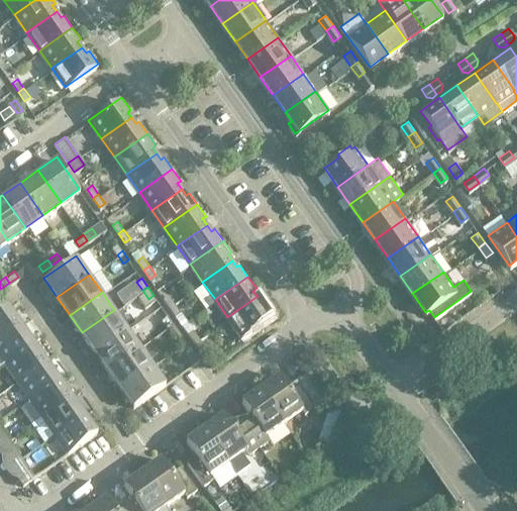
[(168,293),(163,296),(169,305),(174,301),(168,293)]
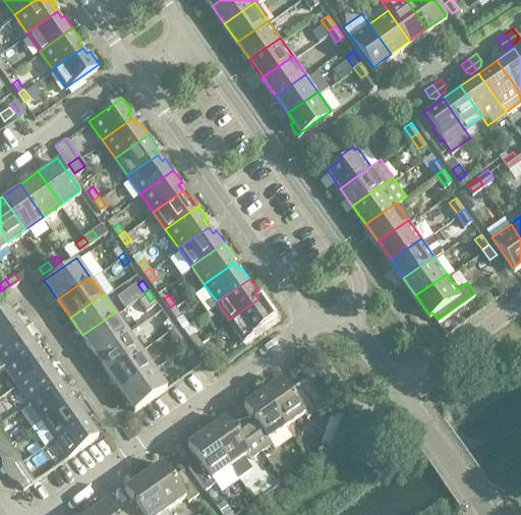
[(264,304),(259,298),(229,320),(242,339),(276,316),(267,302),(264,304)]
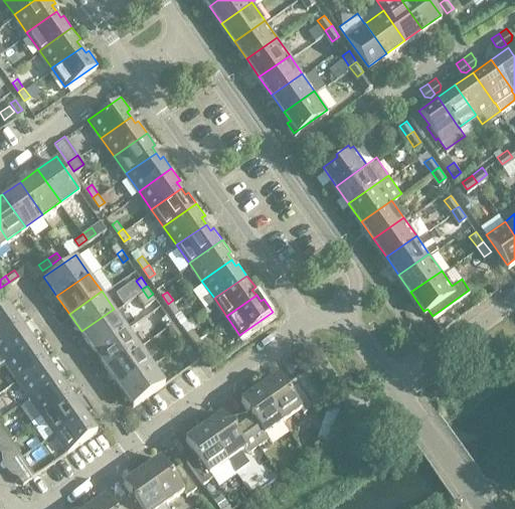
[(180,309),(173,300),(168,304),(174,313),(180,309)]
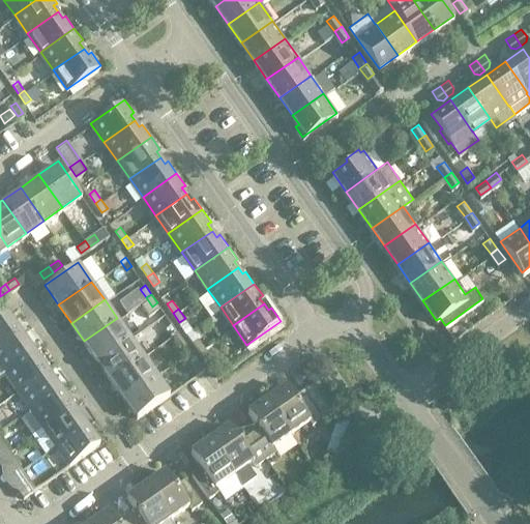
[(0,345),(22,330),(8,312),(0,317),(0,345)]
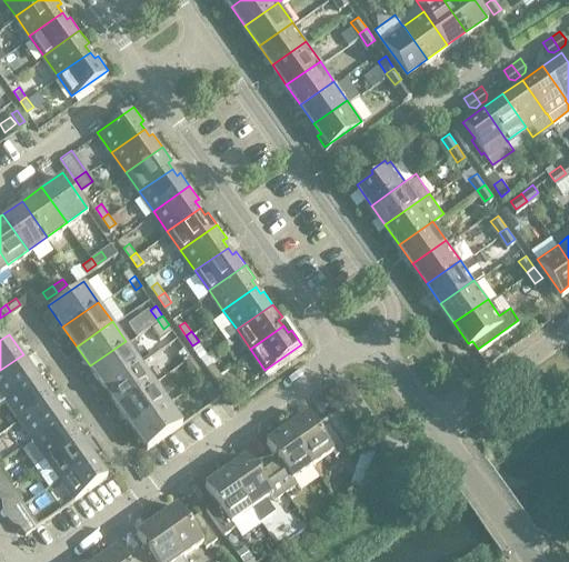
[(140,361),(126,341),(90,365),(105,385),(140,361)]
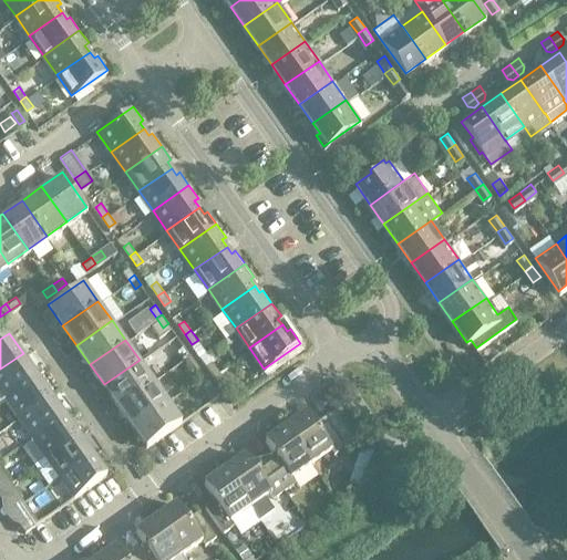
[(189,353),(183,343),(176,348),(184,358),(189,353)]
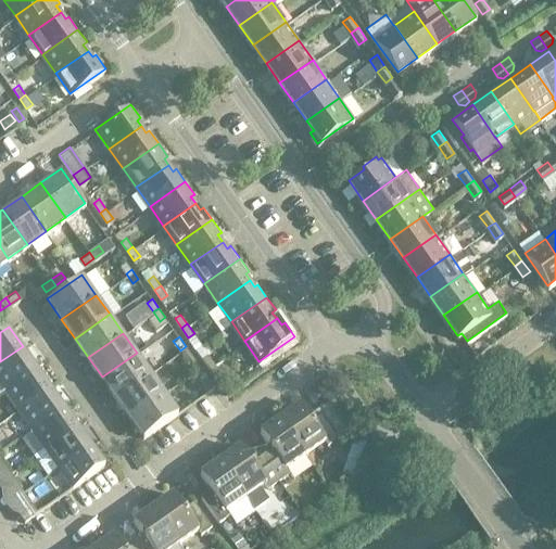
[(147,345),(137,353),(102,377),(115,396),(150,371),(161,364),(147,345)]
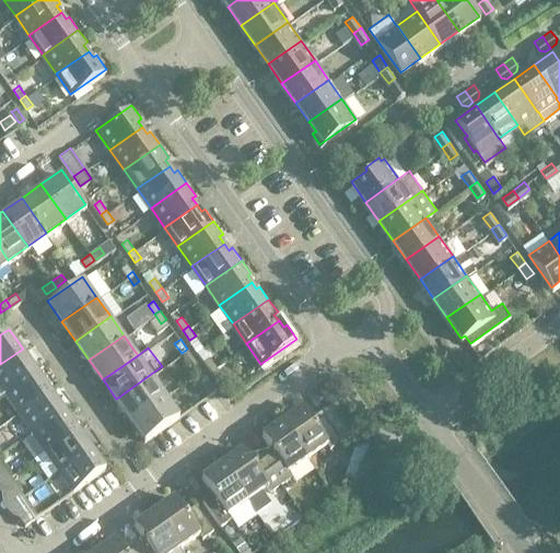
[(36,368),(23,349),(0,364),(0,393),(3,391),(36,368)]
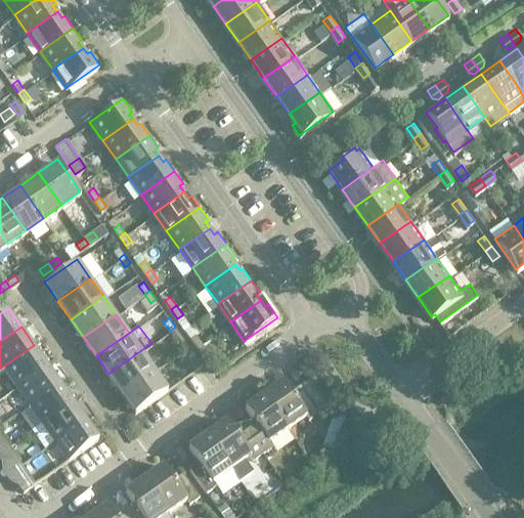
[(181,336),(175,327),(170,331),(176,339),(181,336)]
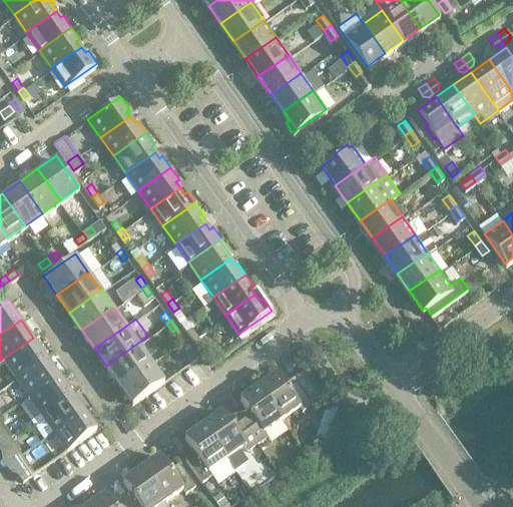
[(191,326),(186,330),(192,338),(197,335),(191,326)]
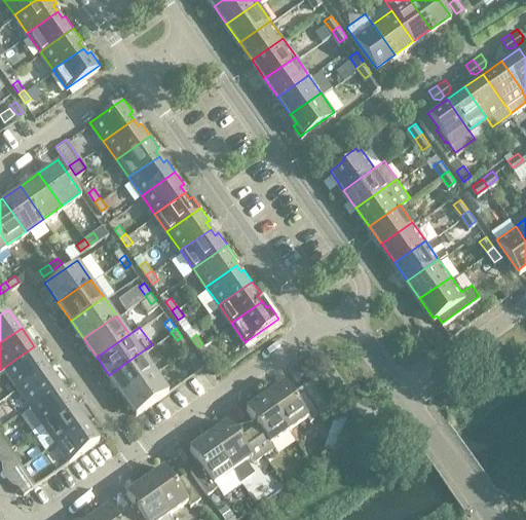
[(209,351),(202,343),(197,346),(203,356),(209,351)]
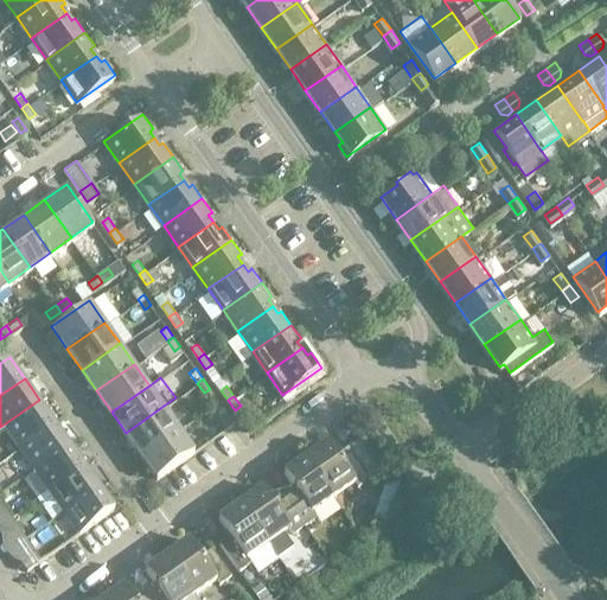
[(53,420),(39,400),(4,425),(19,445),(53,420)]
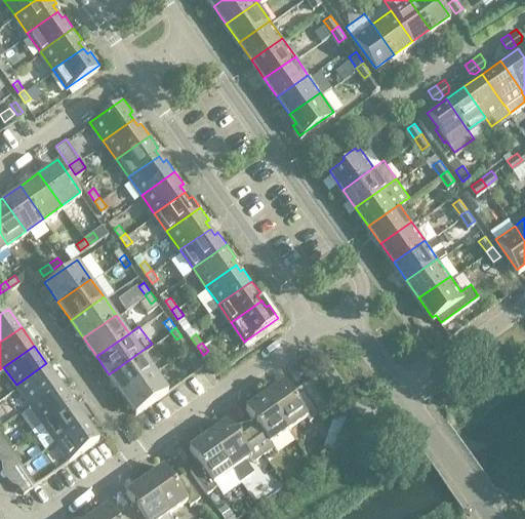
[(308,350),(298,357),(304,365),(313,359),(308,350)]
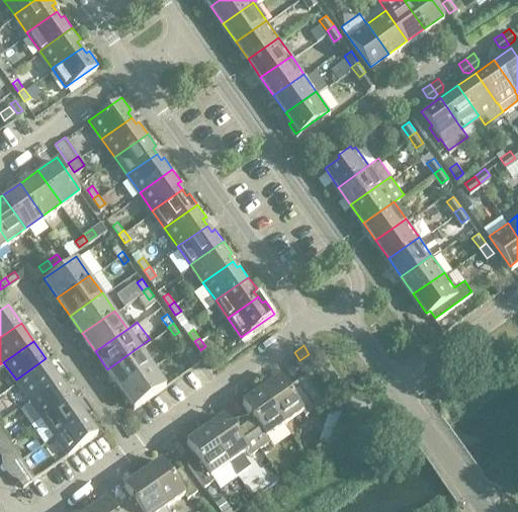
[(152,364),(140,346),(107,369),(120,387),(152,364)]
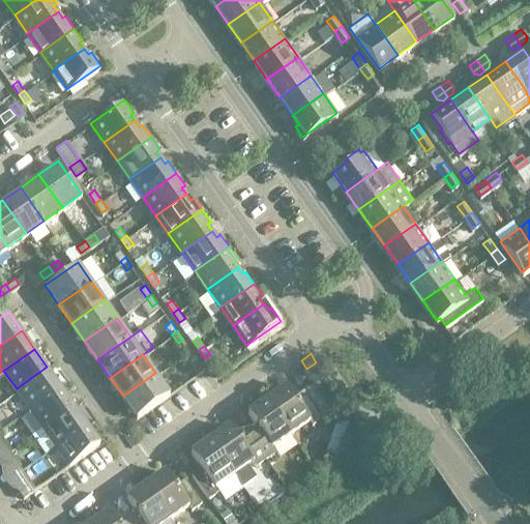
[(204,368),(197,358),(190,361),(198,372),(204,368)]
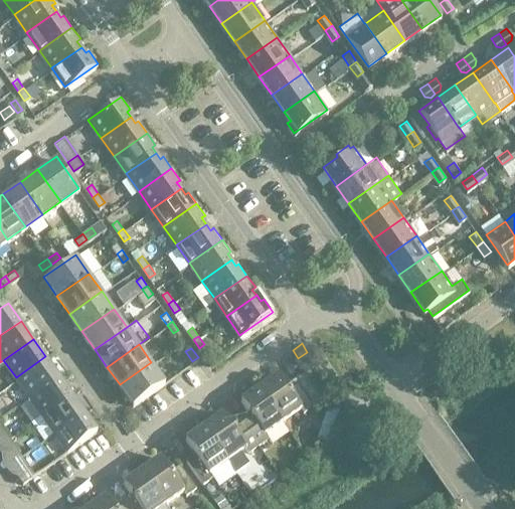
[(58,374),(45,356),(16,377),(28,395),(58,374)]
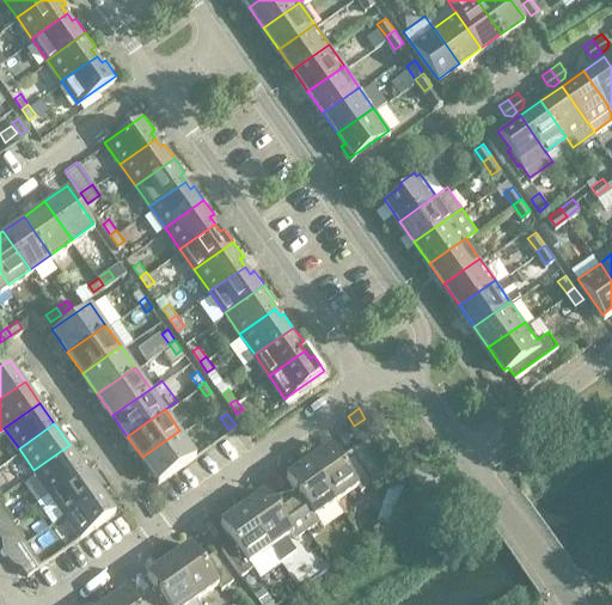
[(195,452),(179,431),(142,457),(158,480),(195,452)]
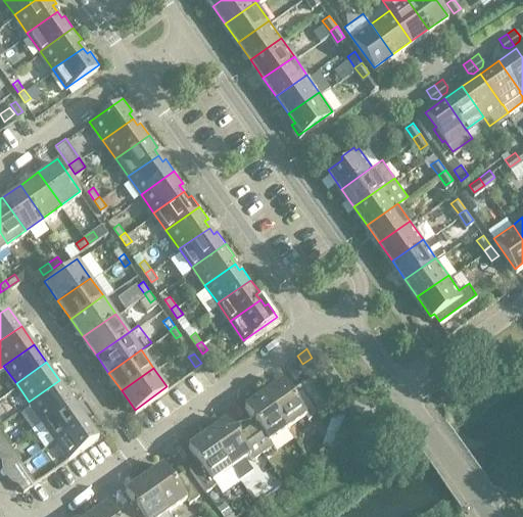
[(281,377),(263,390),(286,425),(304,412),(307,416),(318,409),(301,385),(292,392),(281,377)]
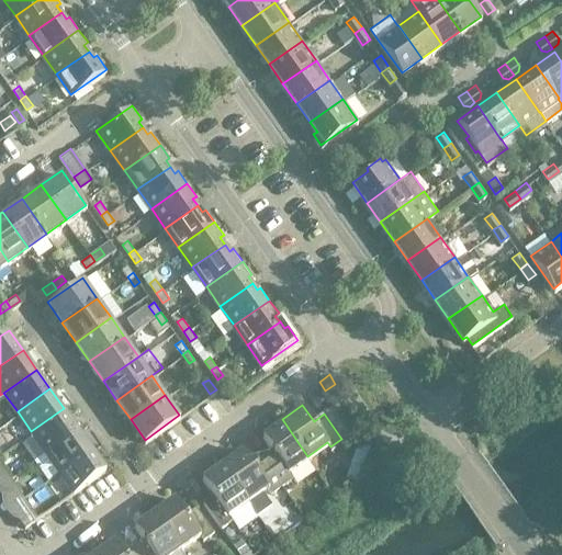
[(77,428),(64,408),(31,431),(45,451),(77,428)]
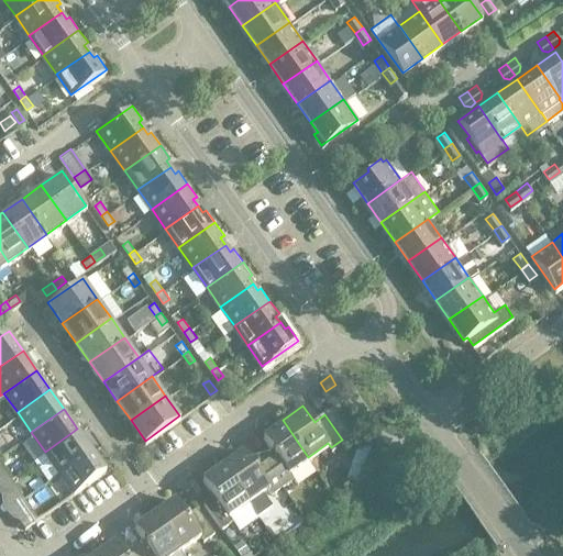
[(308,457),(283,420),(263,434),(274,451),(264,457),(282,482),(293,475),(289,470),(308,457)]
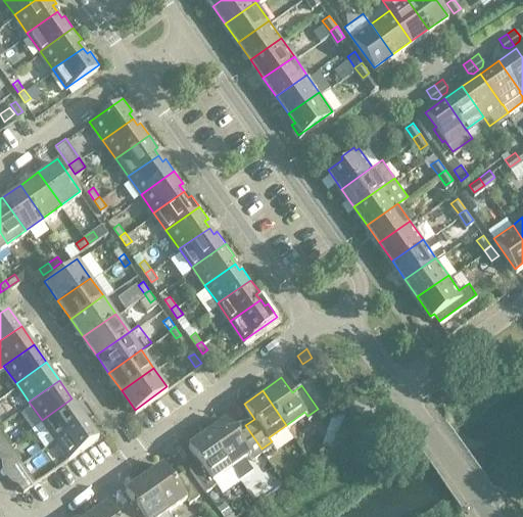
[(85,417),(72,398),(42,420),(54,437),(85,417)]
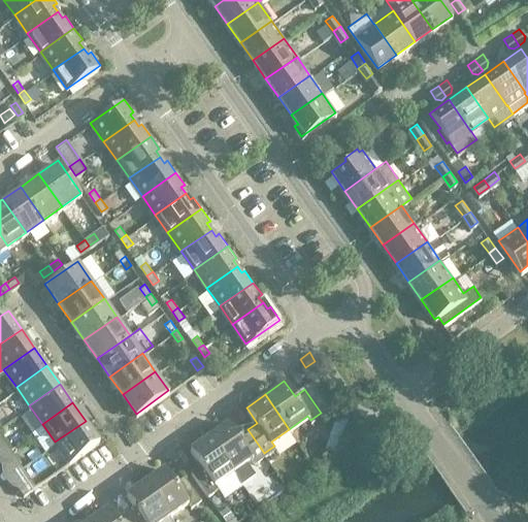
[(99,439),(86,421),(55,442),(68,461),(99,439)]
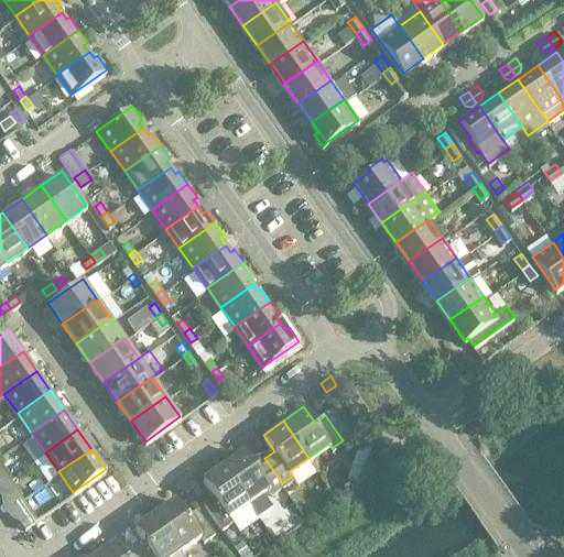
[(242,449),(223,463),(249,500),(252,498),(261,510),(274,501),(266,488),(268,487),(271,491),(282,483),(264,458),(255,466),(242,449)]
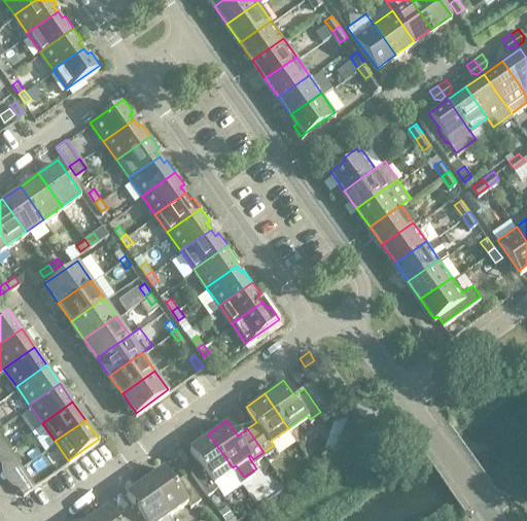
[(233,467),(208,433),(189,447),(200,461),(190,469),(207,492),(217,485),(214,481),(233,467)]
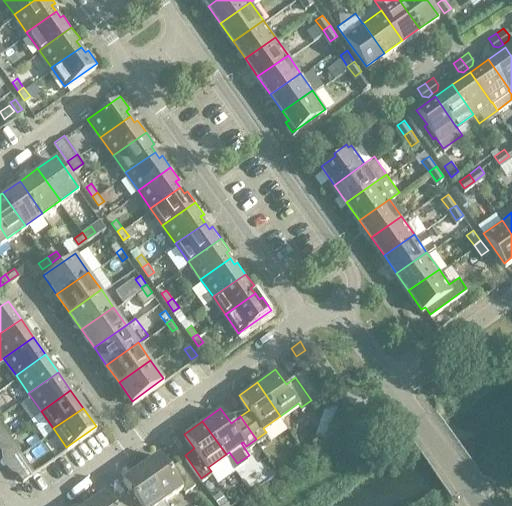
[(9,443),(4,436),(0,439),(0,446),(1,449),(9,443)]
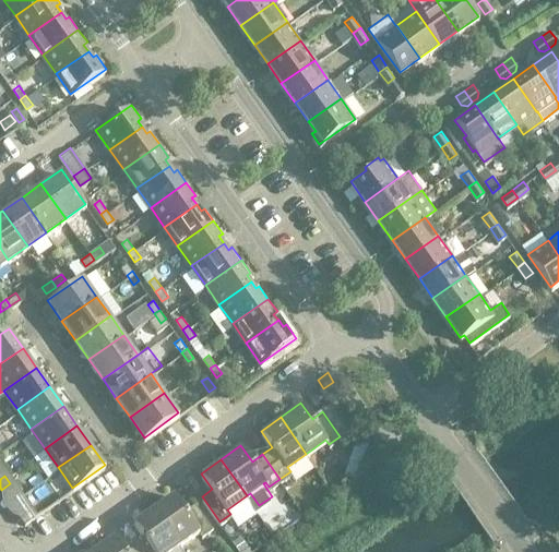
[(174,493),(153,507),(179,543),(198,529),(201,535),(212,527),(194,502),(185,508),(174,493)]
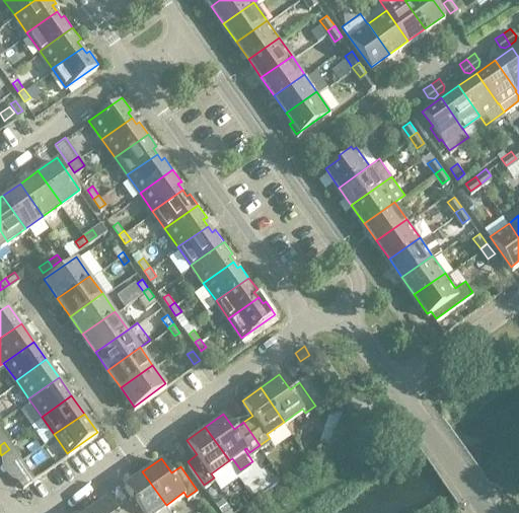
[(17,477),(22,485),(30,479),(24,471),(17,477)]
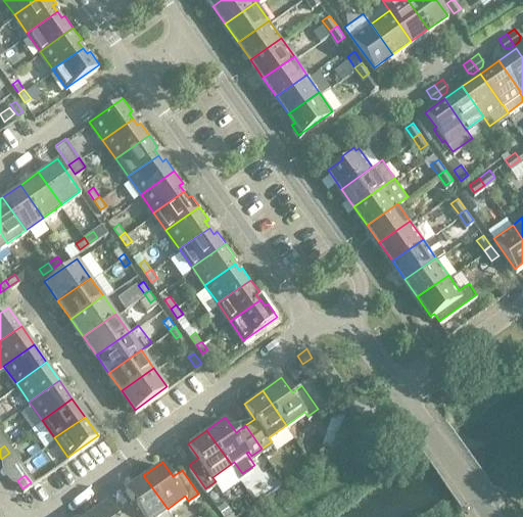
[(155,516),(168,509),(143,475),(125,488),(135,503),(126,509),(131,516),(155,516)]
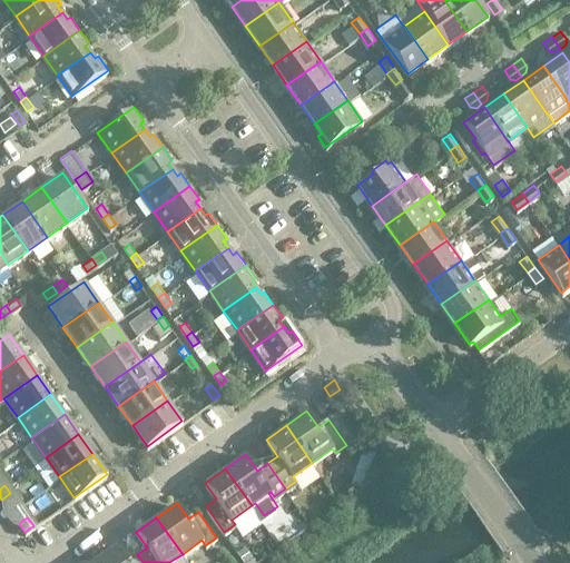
[(252,554),(245,544),(237,550),(244,560),(252,554)]
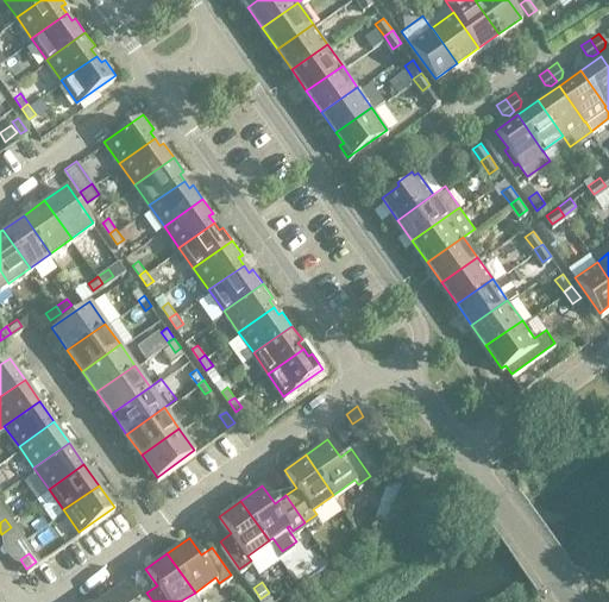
[(124,583),(101,599),(104,601),(152,601),(146,593),(136,601),(124,583)]
